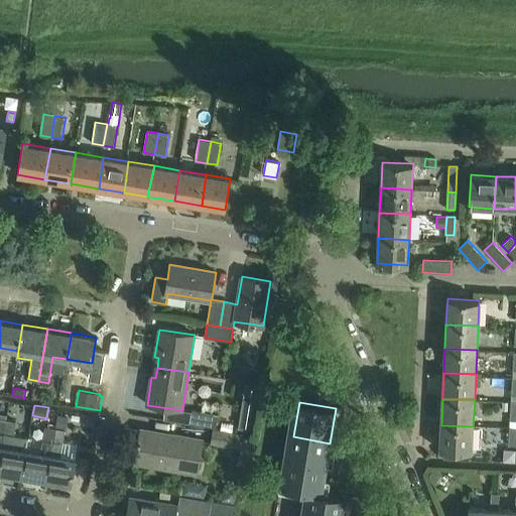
[(242,406),(239,428),(254,431),(257,409),(242,406)]
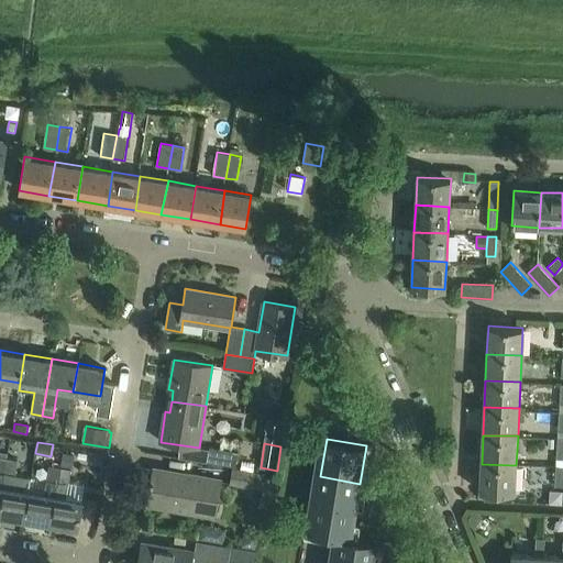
[(235,466),(238,459),(239,452),(210,448),(208,462),(235,466)]
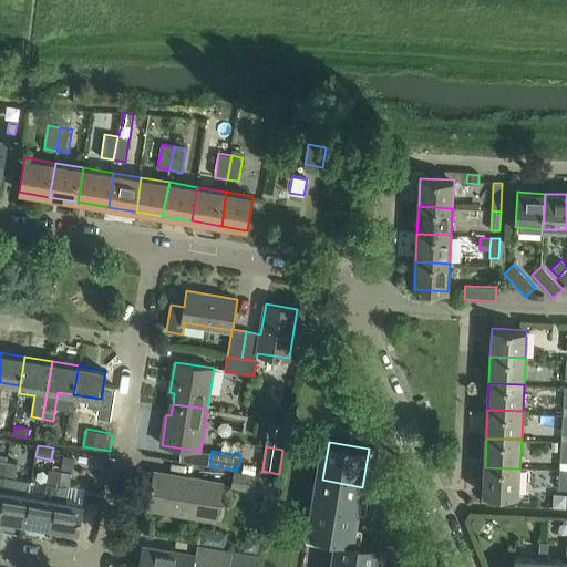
[(64,456),(62,468),(73,471),(75,459),(64,456)]
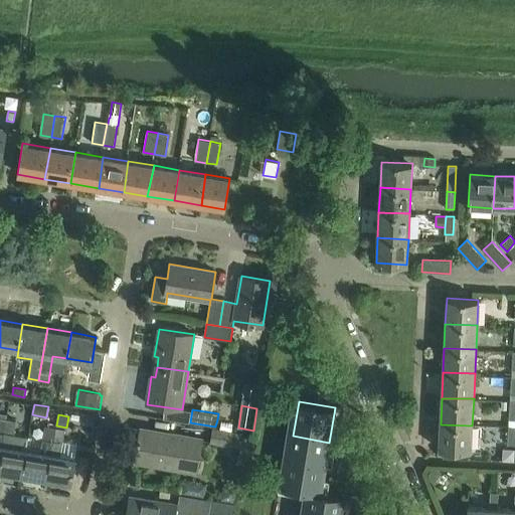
[(26,450),(27,450),(29,438),(14,435),(16,421),(6,419),(4,434),(2,446),(0,458),(0,471),(22,475),(26,450)]
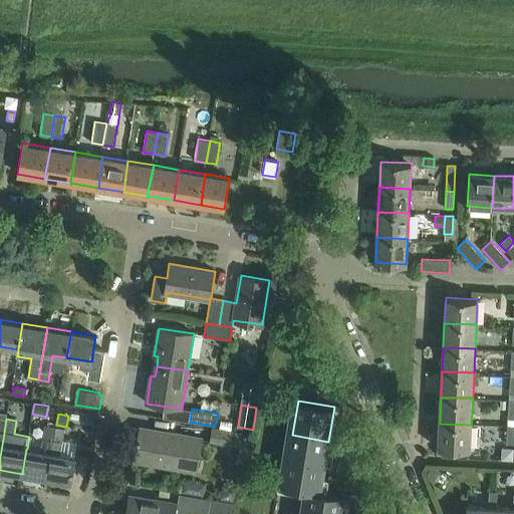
[(470,450),(471,425),(440,424),(438,449),(443,449),(442,458),(457,459),(457,450),(470,450)]
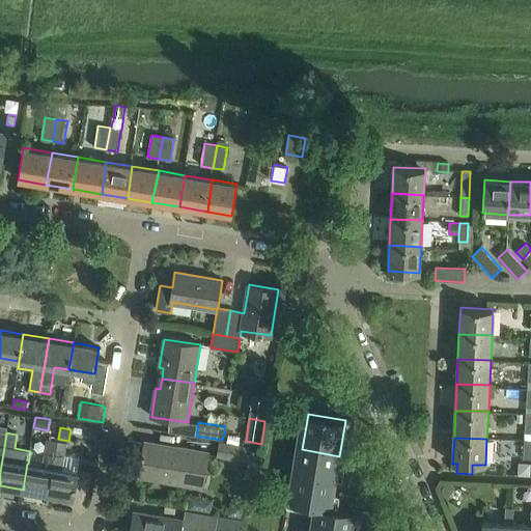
[(48,494),(57,441),(47,439),(42,466),(28,464),(27,464),(23,490),(48,494)]
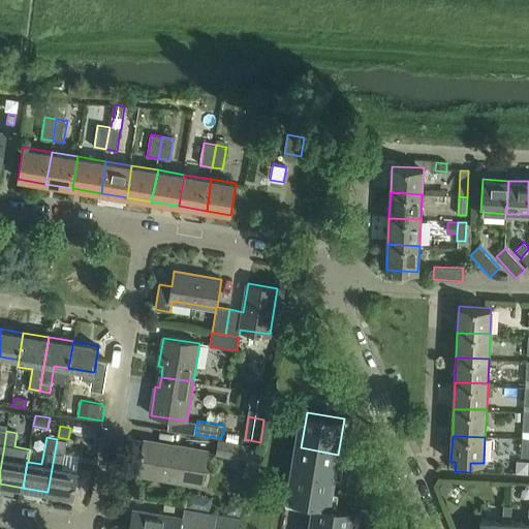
[(57,439),(48,492),(73,496),(78,470),(62,468),(67,441),(57,439)]
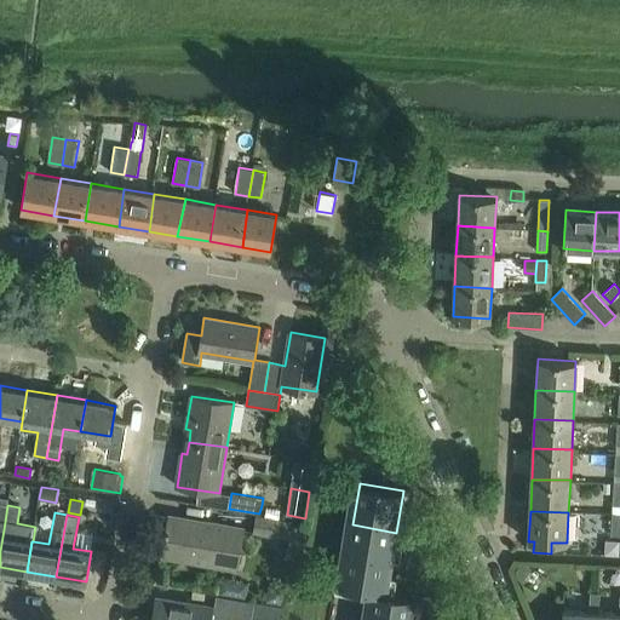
[(253,533),(288,539),(292,522),(292,521),(287,520),(277,518),(263,516),(256,515),(253,533)]
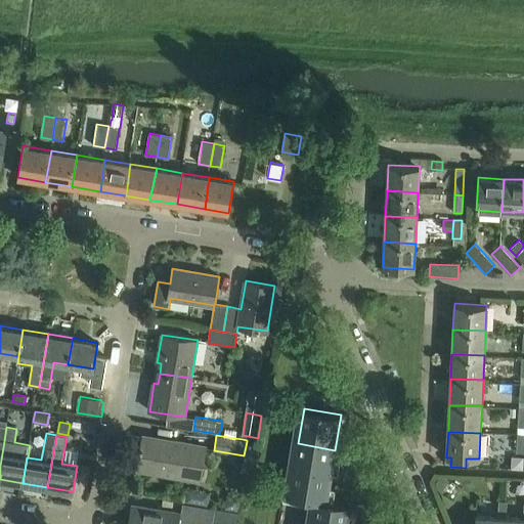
[(201,480),(206,448),(144,437),(139,470),(201,480)]
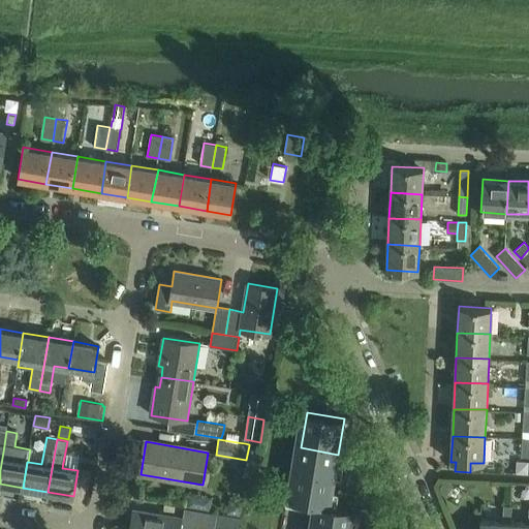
[(244,502),(245,502),(247,503),(258,447),(249,445),(246,460),(239,501),(244,502)]
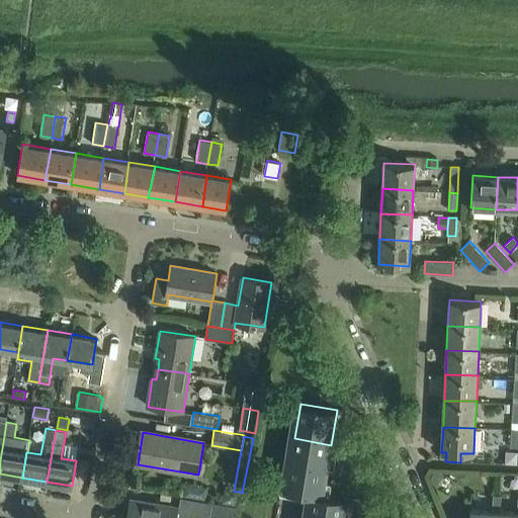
[(327,470),(331,445),(294,438),(290,465),(327,470)]
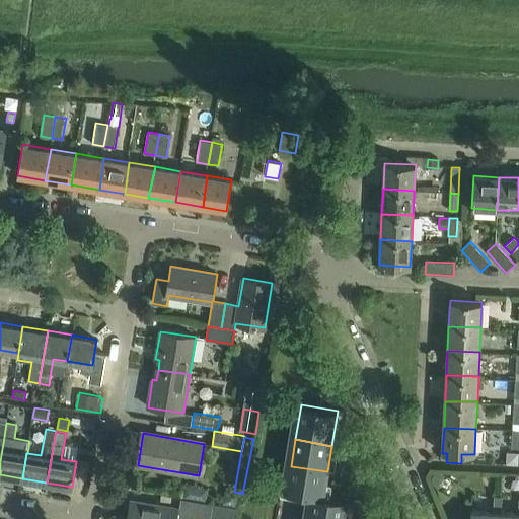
[(323,496),(327,471),(291,466),(286,497),(311,501),(322,503),(323,496)]
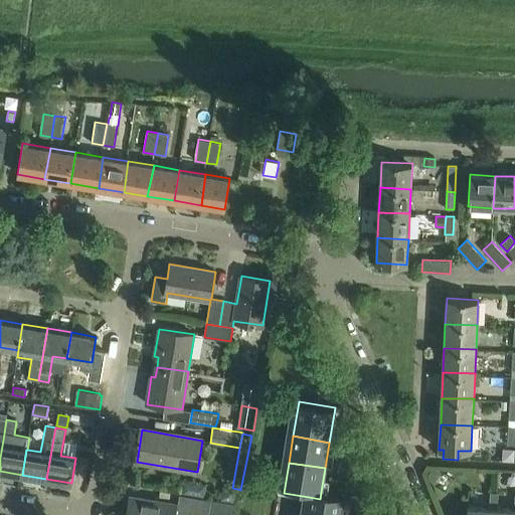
[(432,469),(430,473),(435,486),(443,472),(439,470),(432,469)]
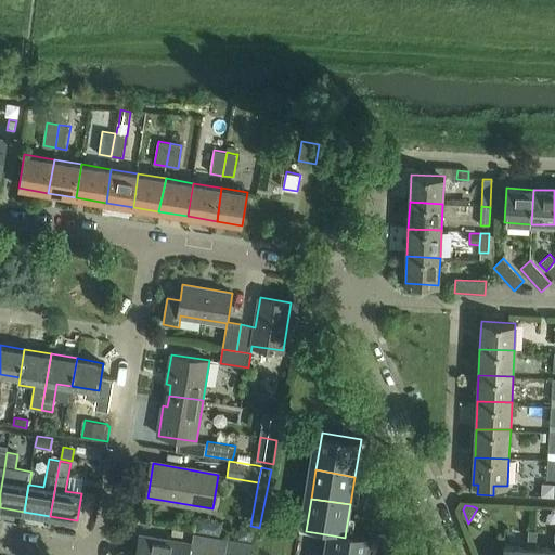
[(241,525),(239,538),(254,540),(256,527),(250,526),(241,525)]
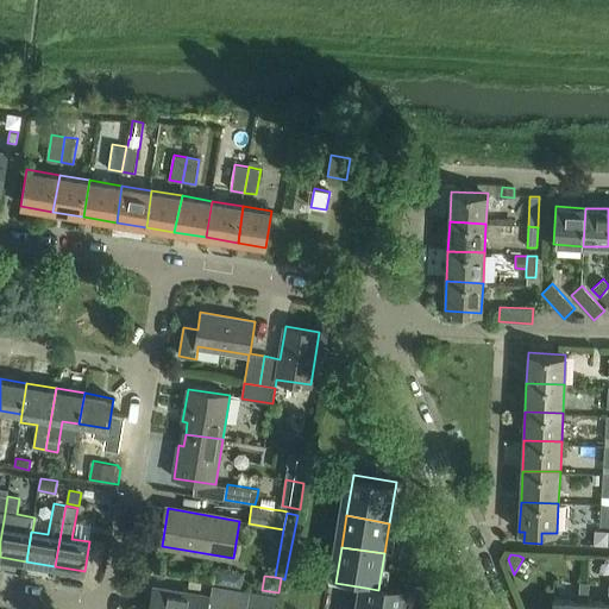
[(362,608),(406,608),(410,588),(380,582),(378,590),(365,588),(362,608)]
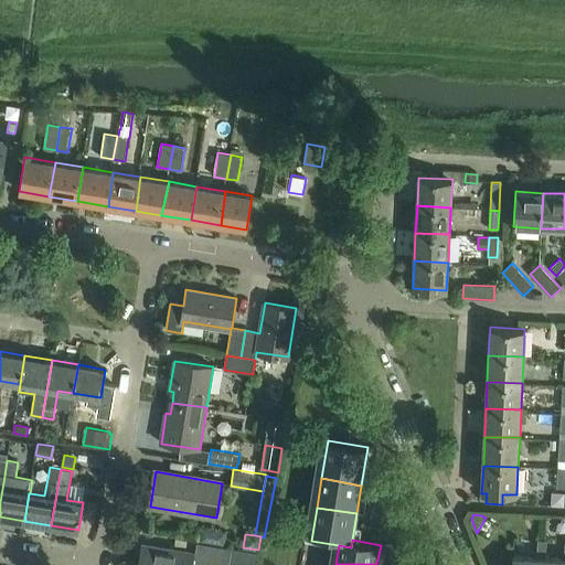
[(546,558),(547,541),(537,540),(537,558),(513,556),(512,564),(541,564),(541,558),(546,558)]
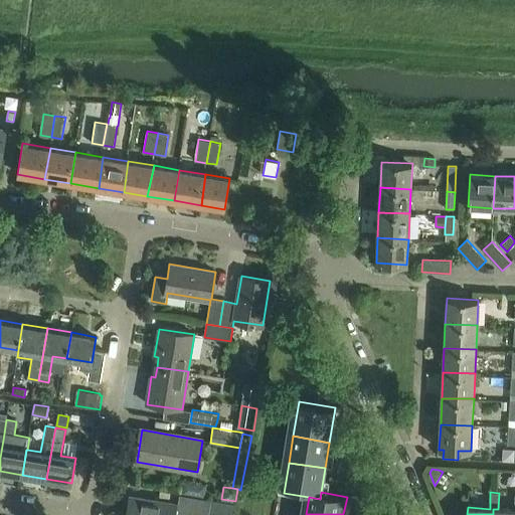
[(208,514),(210,500),(180,495),(179,505),(177,505),(177,504),(131,496),(128,514),(187,514),(188,511),(208,514)]
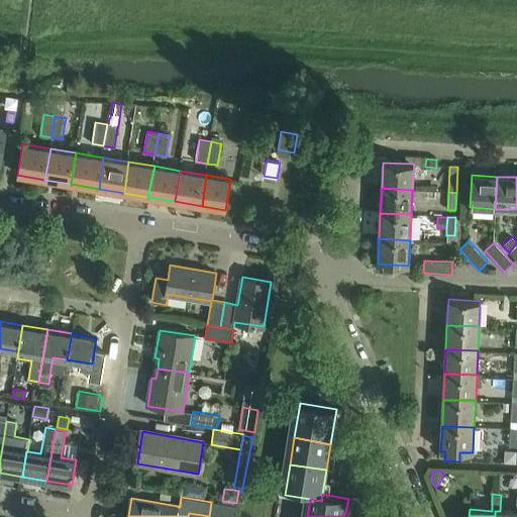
[(516,516),(516,498),(516,512),(500,511),(495,511),(495,516),(516,516)]
